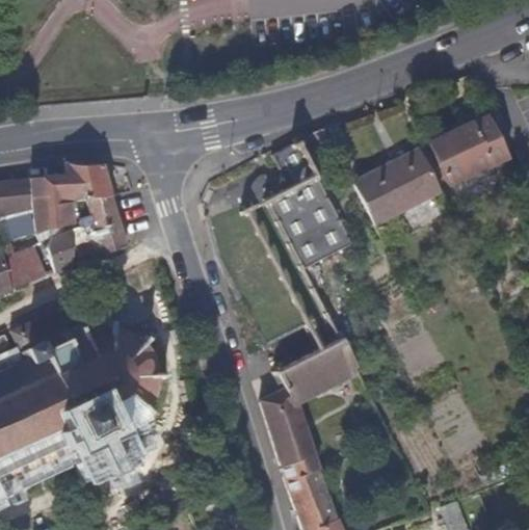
[(510,157),(490,114),(476,122),(475,121),(430,142),(451,185),(510,157)]
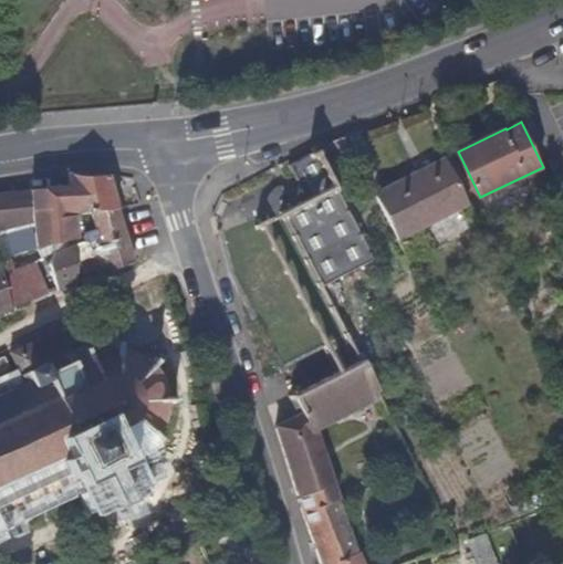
[(308,198),(282,212),(322,288),(377,260),(334,177),(319,146),(314,147),(315,152),(290,164),(308,198)]
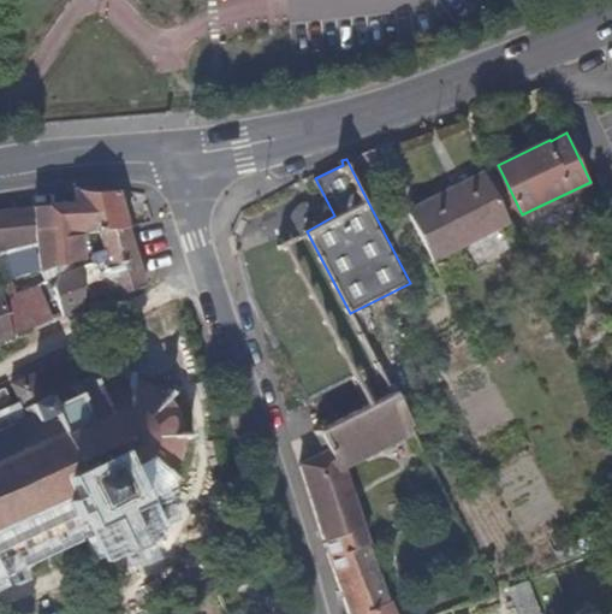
[(514,223),(487,170),(410,208),(437,261),(514,223)]
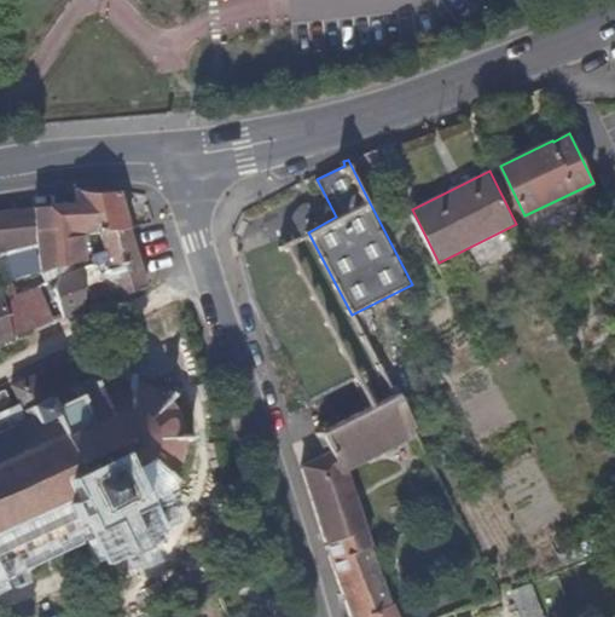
[(90,234),(103,231),(132,228),(122,190),(76,188),(77,205),(36,207),(39,243),(0,252),(0,275),(4,288),(15,336),(57,321),(41,286),(18,294),(13,278),(42,271),(85,257),(82,236),(83,235),(87,234),(90,234)]
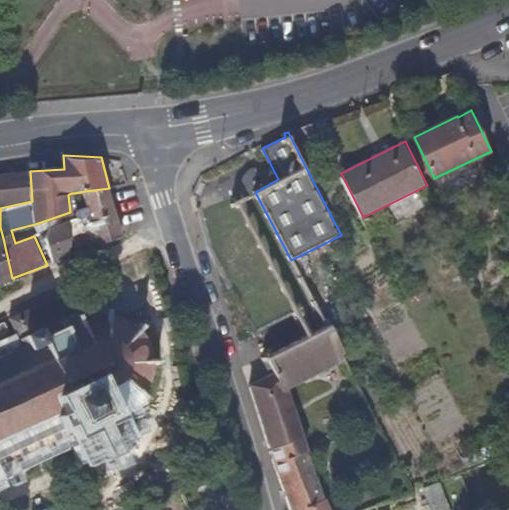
[(0,208),(32,201),(30,171),(0,174),(0,208)]
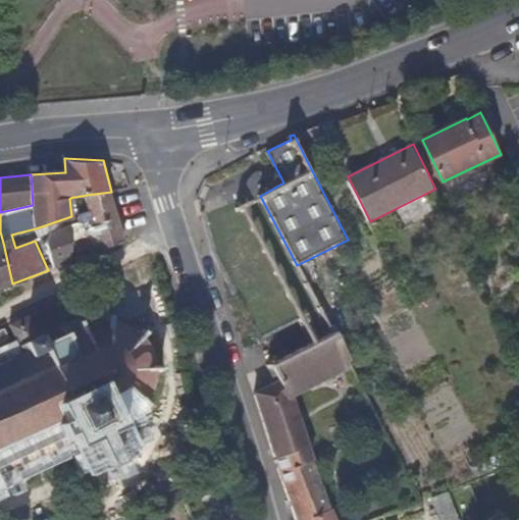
[(126,241),(111,192),(87,195),(90,210),(93,220),(71,227),(72,260),(80,257),(126,241)]
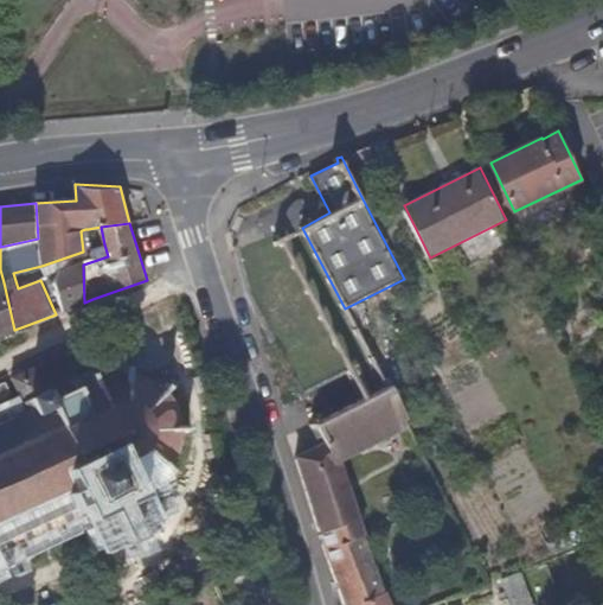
[(83,265),(108,256),(104,244),(91,246),(88,229),(85,229),(82,230),(81,231),(83,252),(42,266),(46,278),(61,272),(83,265)]
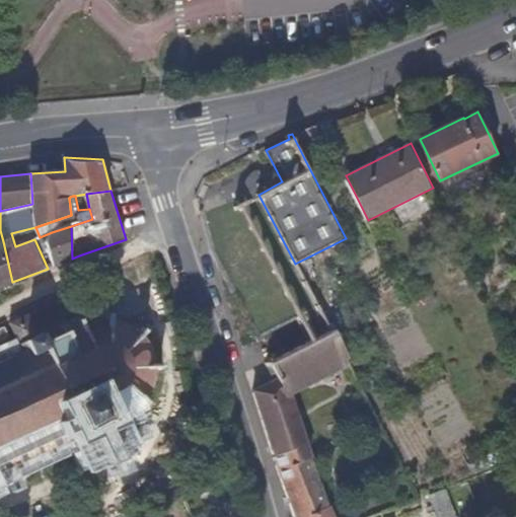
[(72,259),(71,226),(52,232),(48,242),(55,266),(72,259)]
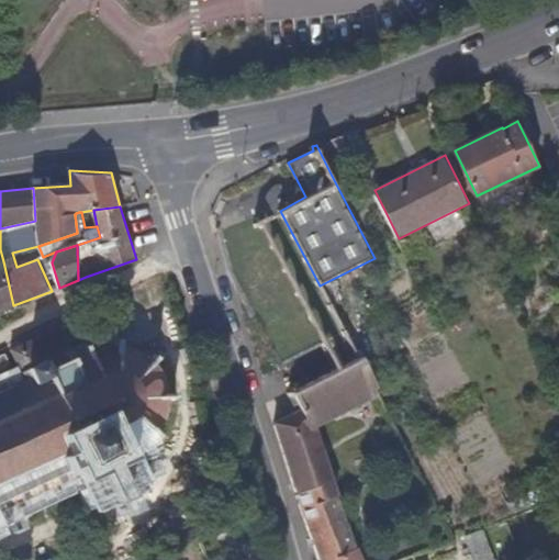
[(0,311),(13,305),(3,262),(0,264),(0,311)]
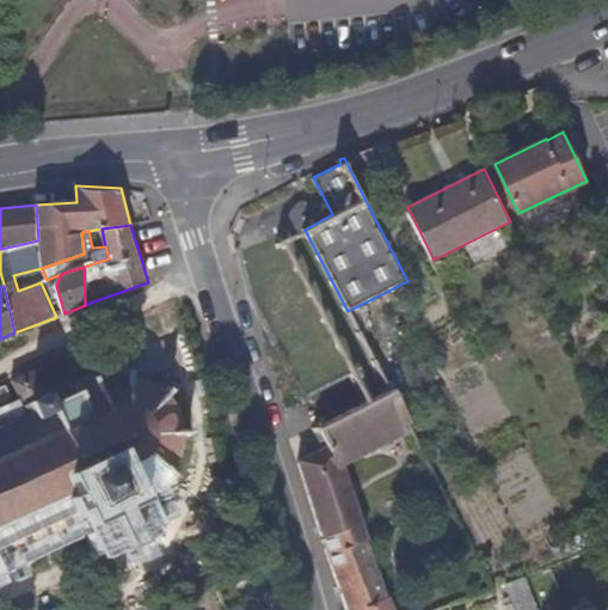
[(0,557),(4,557),(1,551),(16,546),(20,555),(25,551),(20,543),(36,536),(40,543),(44,541),(42,534),(56,528),(60,537),(66,535),(62,525),(77,518),(80,525),(85,523),(81,516),(97,510),(105,528),(103,534),(105,540),(111,541),(117,538),(118,532),(135,525),(139,532),(143,530),(141,523),(148,519),(145,514),(139,518),(128,495),(140,489),(146,501),(152,498),(147,487),(149,486),(154,483),(160,479),(164,476),(166,474),(176,481),(180,475),(171,468),(173,464),(176,461),(178,457),(179,451),(180,445),(182,441),(182,439),(183,437),(195,435),(195,428),(182,428),(182,427),(182,424),(180,421),(180,418),(179,414),(177,408),(174,404),(171,401),(169,397),(177,389),(171,383),(163,392),(160,390),(155,386),(153,384),(151,383),(146,382),(142,380),(137,378),(134,378),(135,365),(127,365),(127,378),(124,378),(121,378),(115,379),(108,380),(102,383),(98,371),(91,373),(94,385),(83,391),(67,357),(14,380),(30,414),(16,420),(11,410),(5,413),(8,424),(0,427),(0,557)]
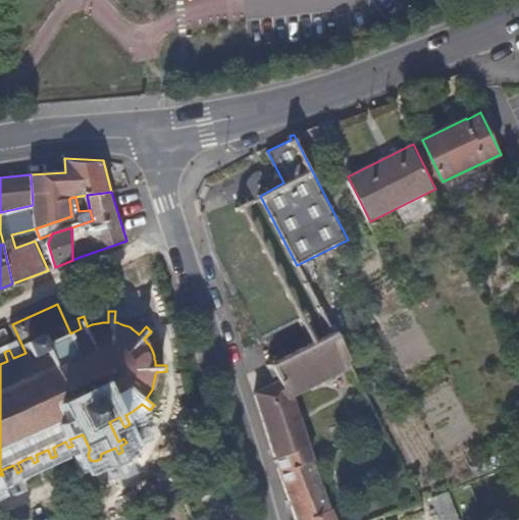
[(294,396),(353,366),(349,360),(352,358),(339,329),(335,331),(316,341),(314,341),(314,343),(276,361),(275,359),(272,360),(273,363),(272,363),(274,367),(275,366),(281,381),(257,394),(277,459),(300,452),(305,464),(314,460),(294,396)]
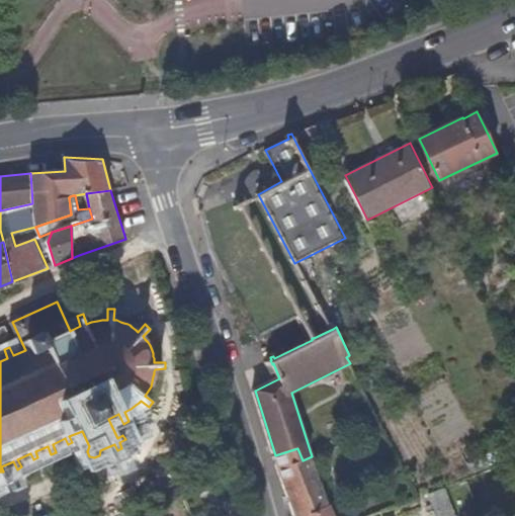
[(324,492),(312,456),(303,460),(297,448),(275,455),(284,484),(297,515),(306,515),(330,507),(324,492)]
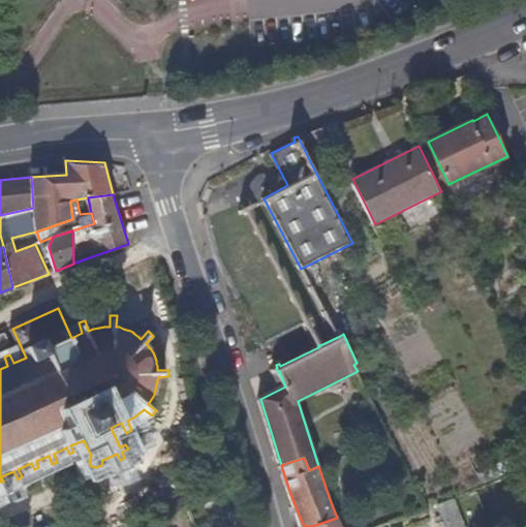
[(464,526),(455,498),(440,503),(449,526),(464,526)]
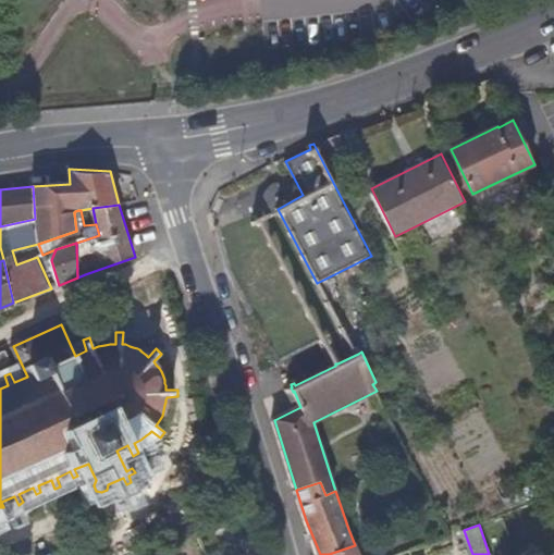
[(472,554),(468,542),(460,544),(464,554),(472,554)]
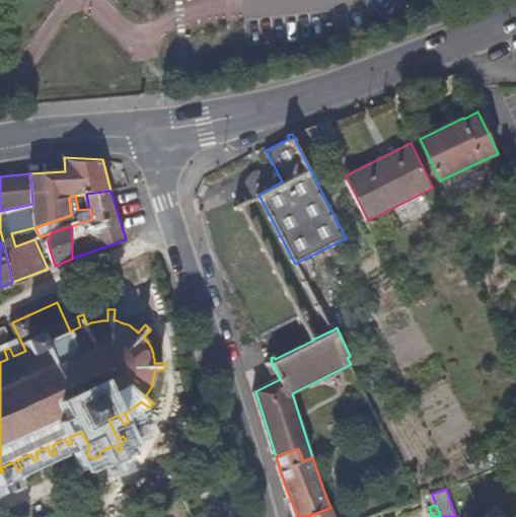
[(334,516),(330,508),(306,516),(334,516)]
